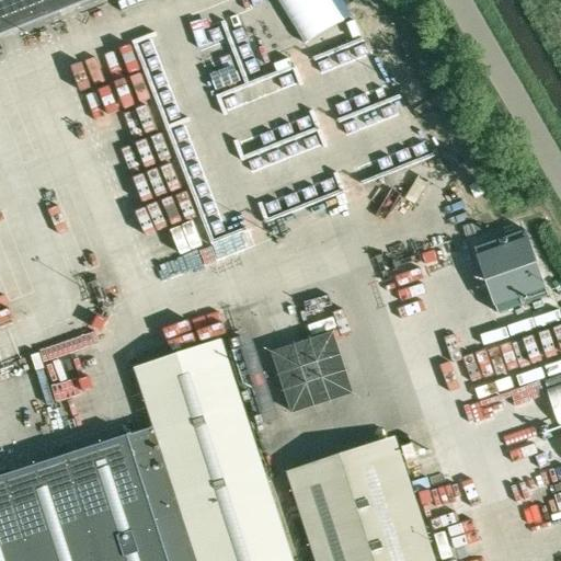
[(0,0),(0,35),(89,0),(0,0)]
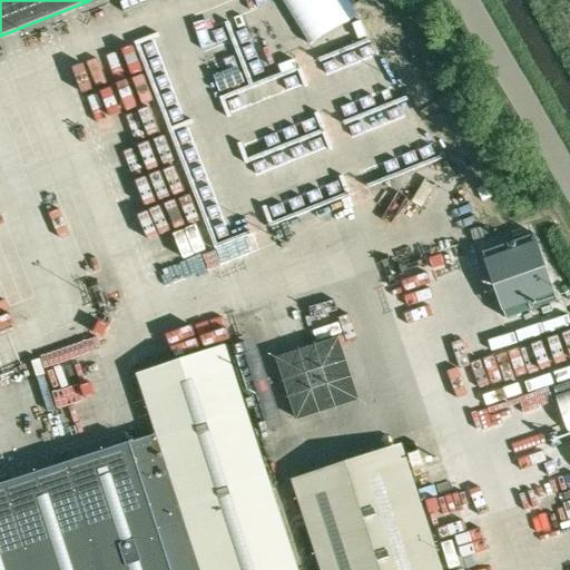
[(337,334),(274,354),(295,419),(359,399),(337,334)]
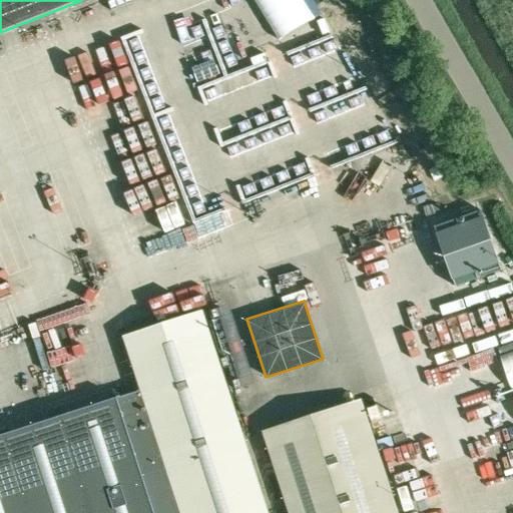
[(398,512),(368,419),(270,451),(289,512),(268,512),(202,311),(123,337),(141,391),(180,512),(398,512)]
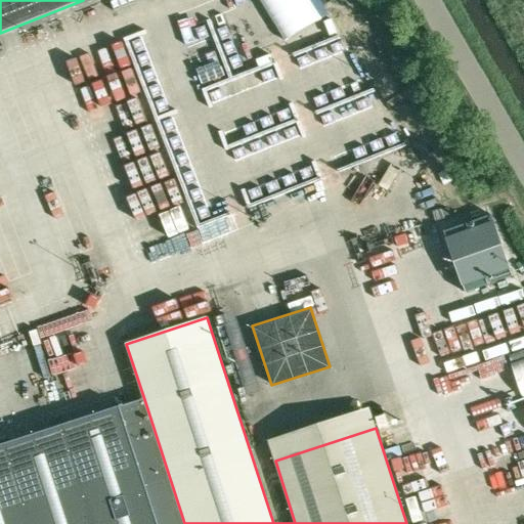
[(184,523),(144,399),(118,407),(116,401),(0,439),(0,523),(184,523)]
